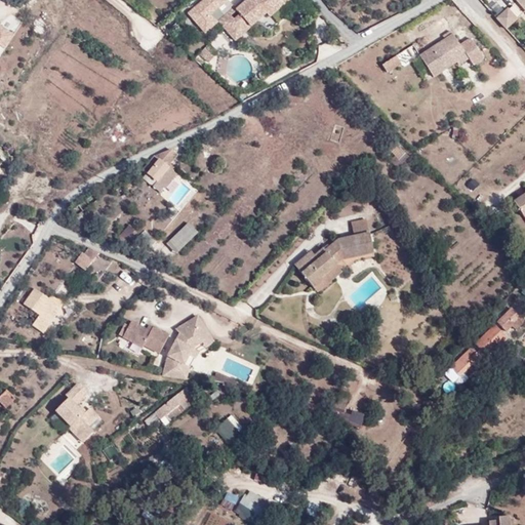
[(202,0),(188,12),(205,32),(235,5),(229,0),(202,0)]
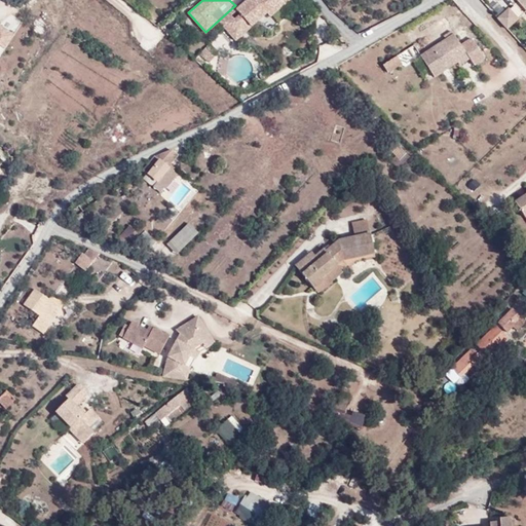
[(288,0),(247,0),(220,22),(234,39),(264,13),(267,16),(288,0)]
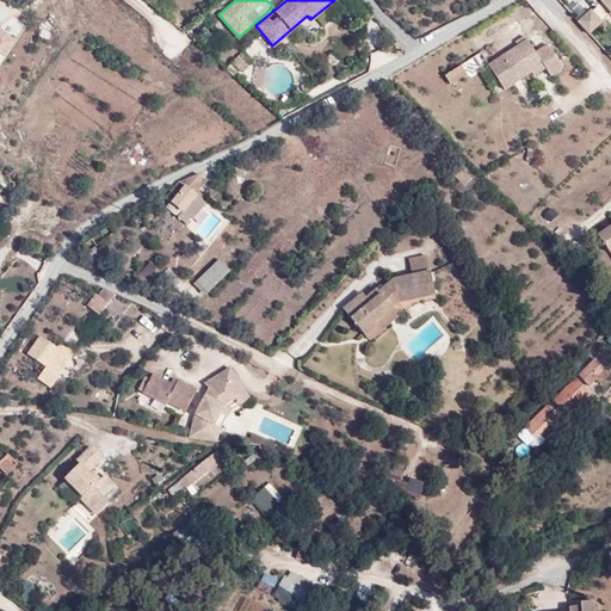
[(610,0),(600,0),(610,11),(610,0)]
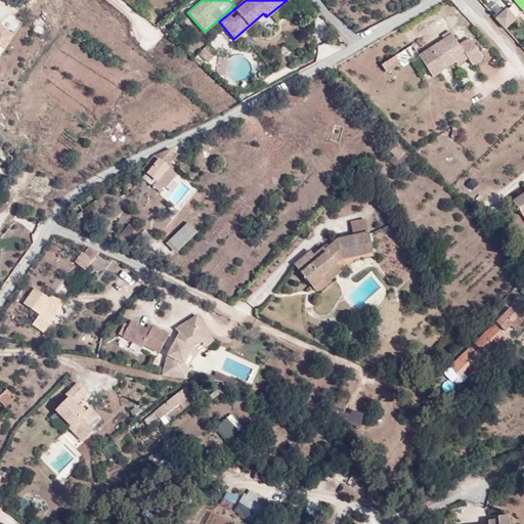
[(507,28),(516,20),(507,9),(497,17),(507,28)]
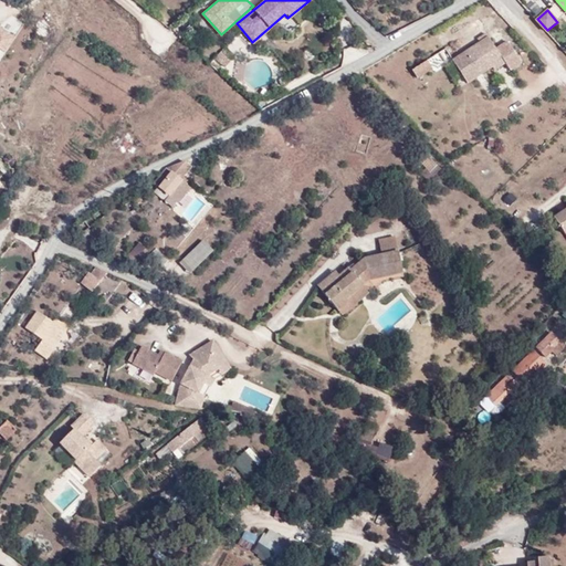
[(1,25),(16,34),(22,22),(9,13),(1,25)]
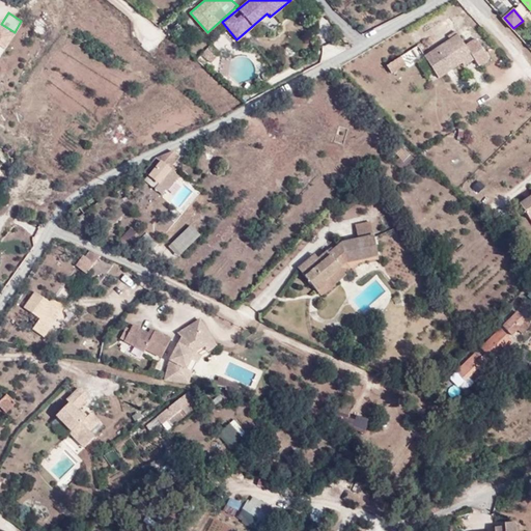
[(0,57),(15,34),(0,24),(0,57)]
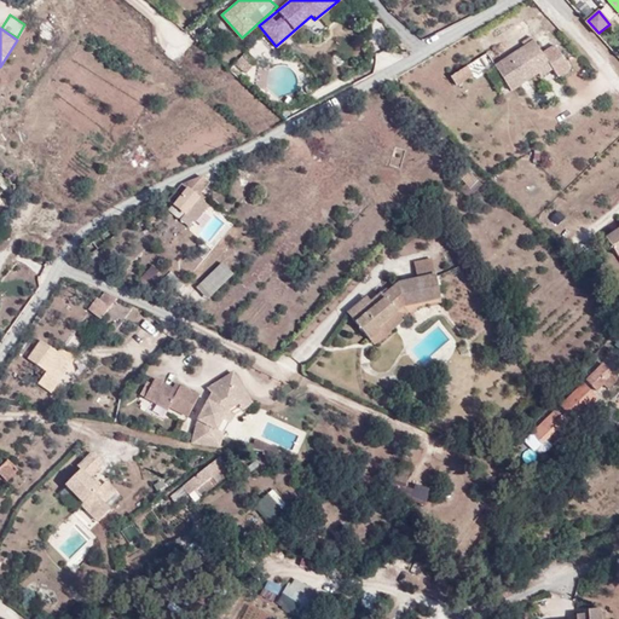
[(522,41),(526,45),(497,64),(514,90),(541,73),(543,76),(554,69),(534,39),(532,35),(522,41)]
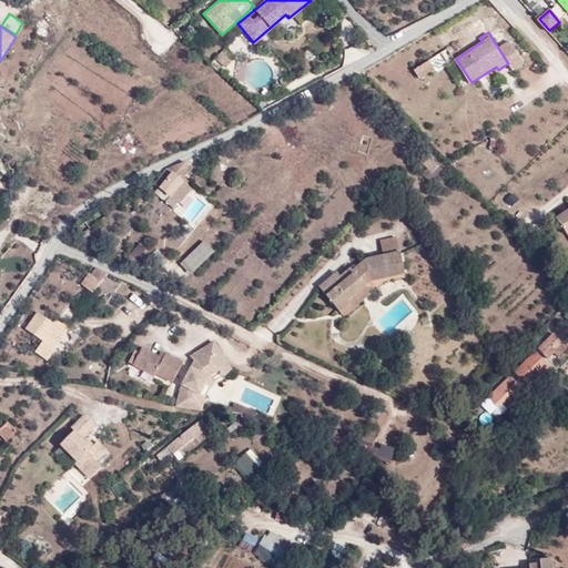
[(226,66),(236,56),(227,48),(217,58),(226,66)]
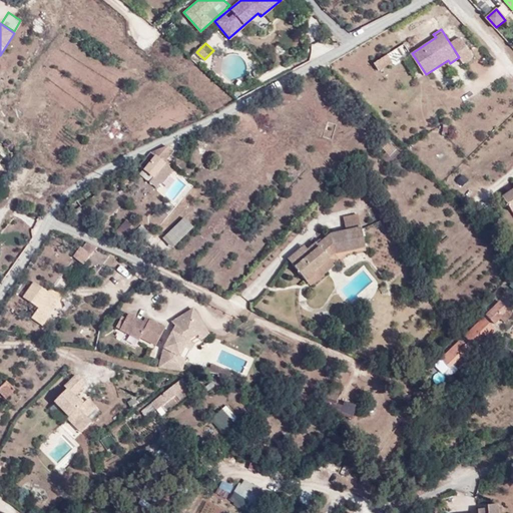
[(395,59),(406,55),(403,46),(391,50),(395,59)]
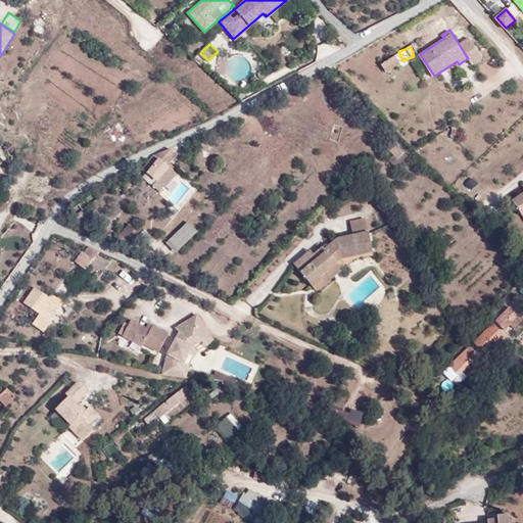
[(386,70),(400,61),(395,54),(382,63),(386,70)]
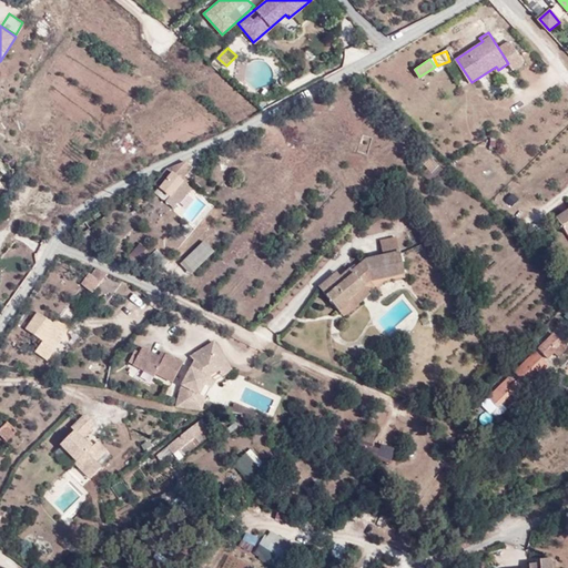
[(117,148),(125,141),(119,133),(110,140),(117,148)]
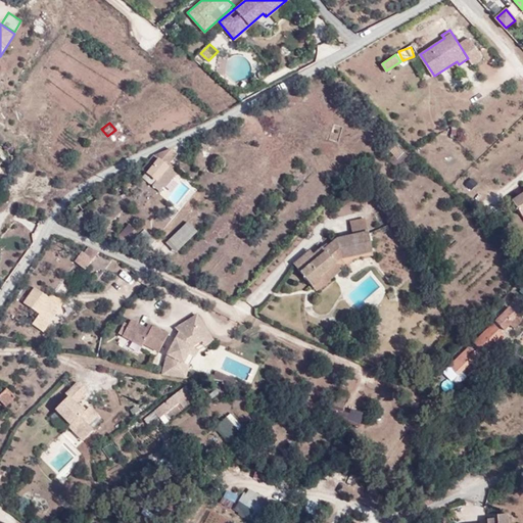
[(402,152),(396,145),(390,151),(396,158),(402,152)]
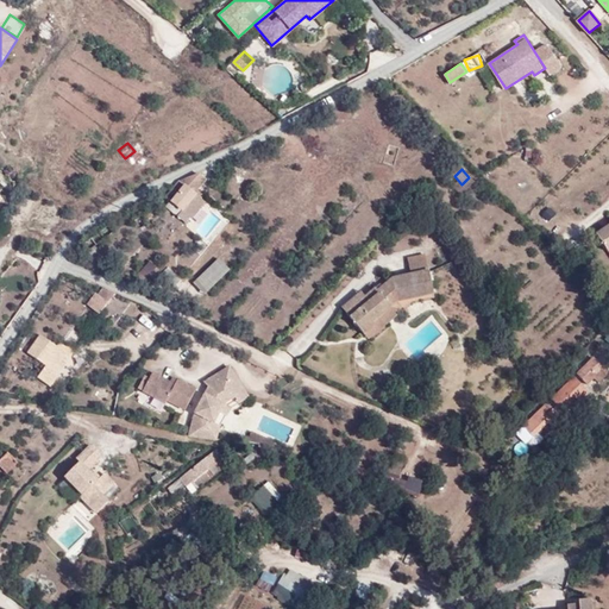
[(180,182),(167,199),(170,201),(183,212),(196,195),(195,194),(206,181),(200,174),(180,182)]
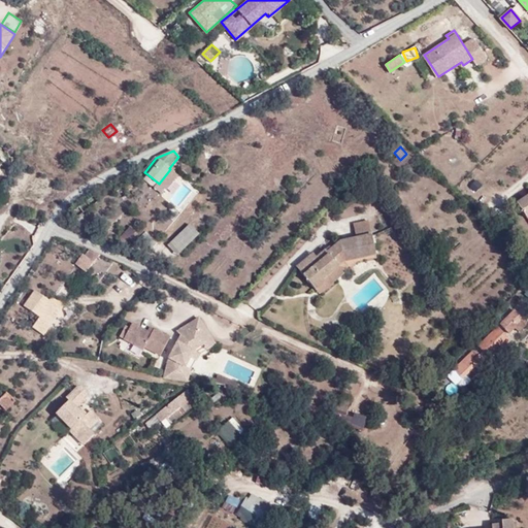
[(159,193),(175,173),(170,169),(159,184),(147,174),(143,179),(159,193)]
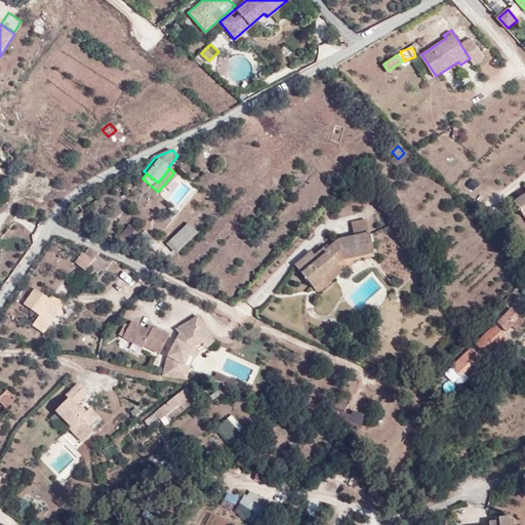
[(175,253),(198,231),(188,220),(165,242),(175,253)]
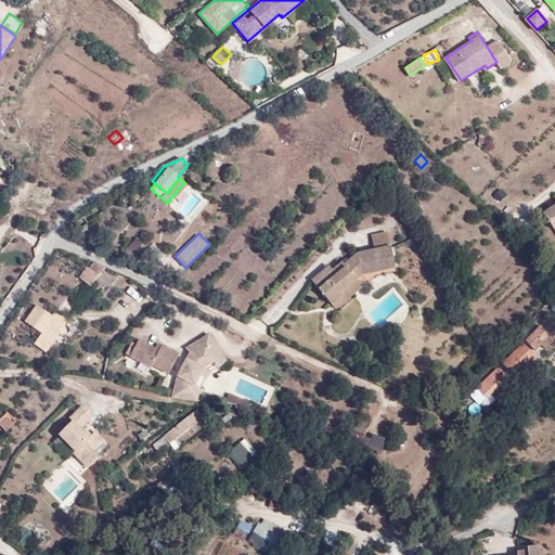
[(388,233),(372,236),(374,250),(390,247),(388,233)]
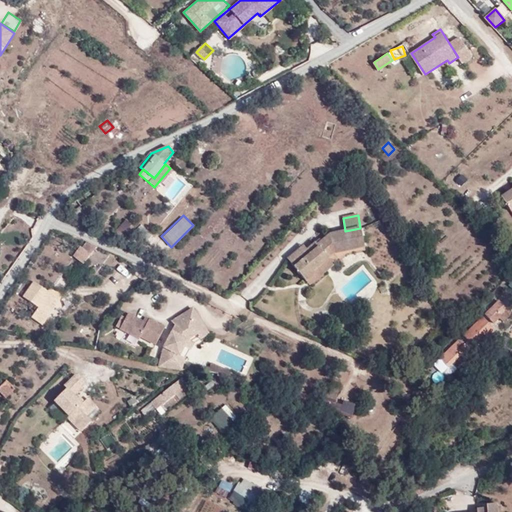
[(128,229),(131,224),(125,220),(122,226),(128,229)]
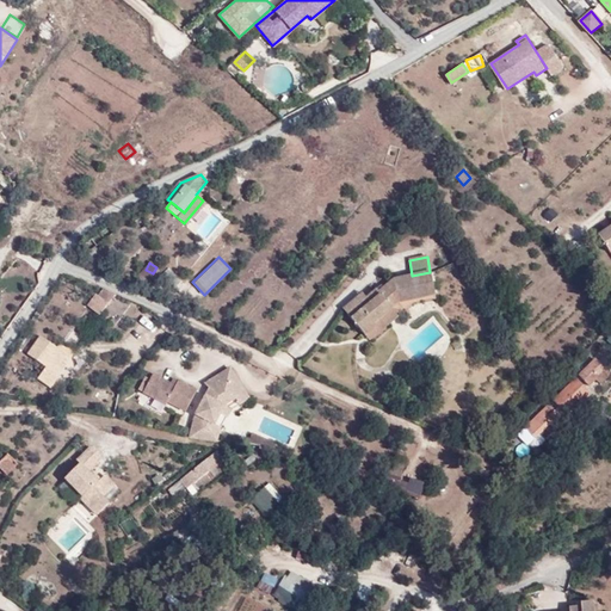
[(437,277),(457,269),(455,263),(436,271),(437,277)]
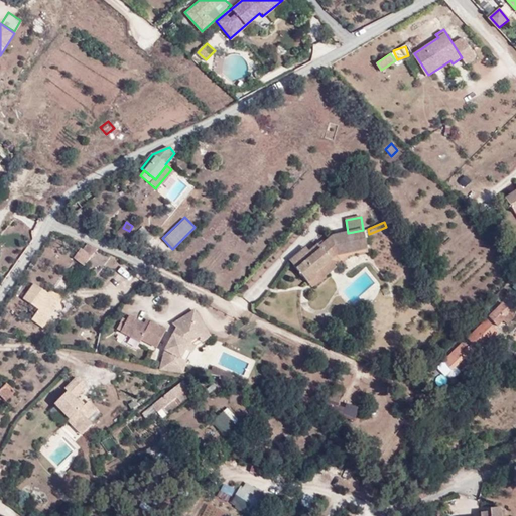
[(319,247),(318,245),(309,253),(293,266),(306,282),(315,274),(333,260),(337,256),(367,250),(363,230),(348,233),(333,236),(319,247)]
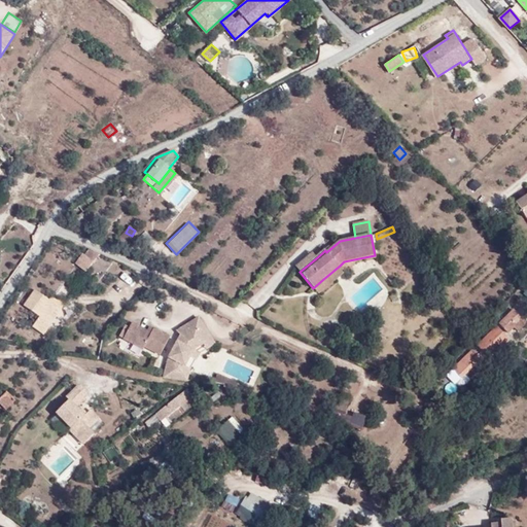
[(92,261),(96,256),(86,249),(75,265),(86,273),(94,262),(92,261)]
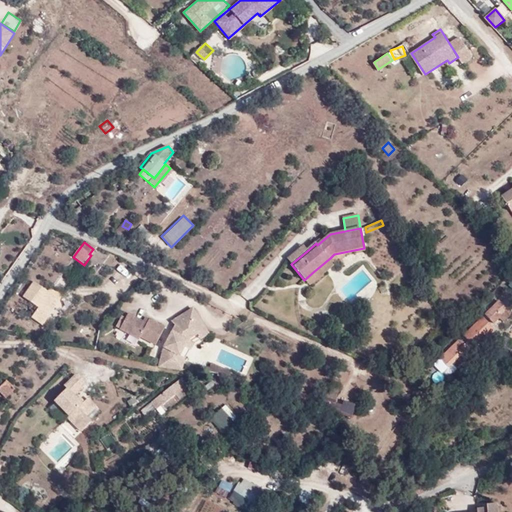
[(304,246),(288,260),(291,264),(307,251),(304,246)]
